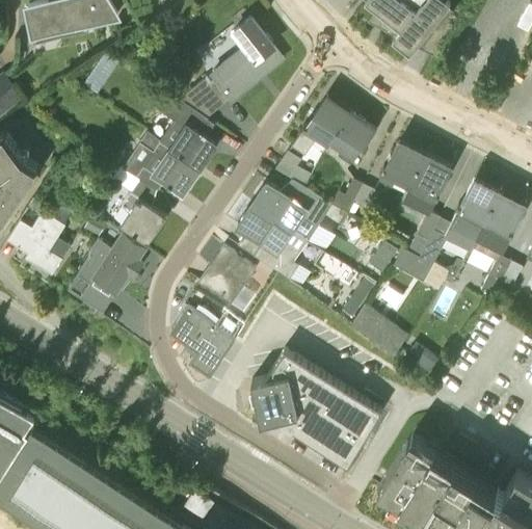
[(50,0),(28,4),(36,42),(89,31),(88,25),(120,19),(107,0),(50,0)]
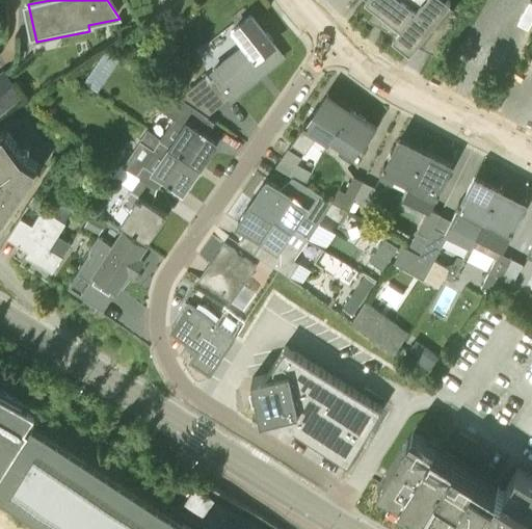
[(367,0),(365,2),(376,11),(368,21),(396,36),(393,41),(409,54),(416,47),(434,57),(456,15),(448,7),(450,5),(444,0),(367,0)]
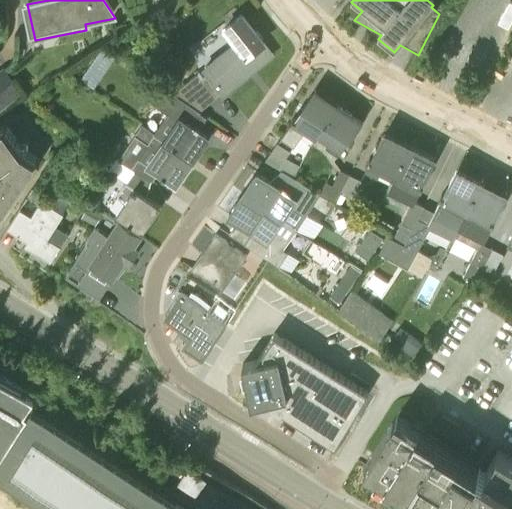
[(233,45),(203,68),(209,76),(206,78),(200,71),(171,93),(178,99),(201,114),(208,103),(221,92),(224,95),(272,57),(241,18),(223,32),(233,45)]
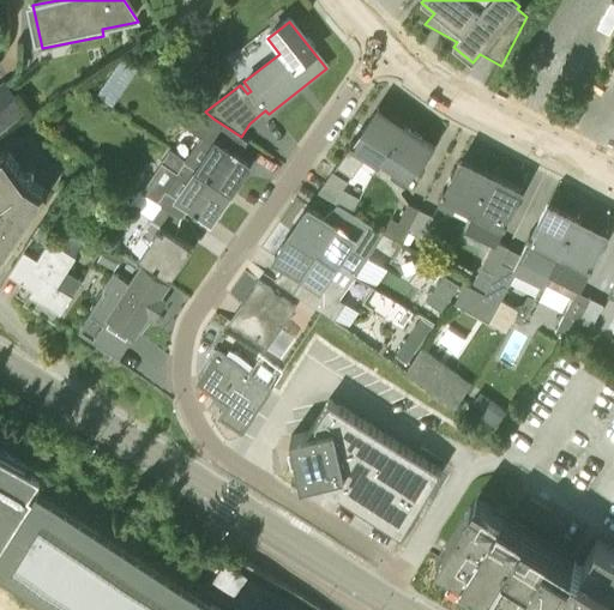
[(107,83),(96,97),(112,107),(121,92),(107,83)]
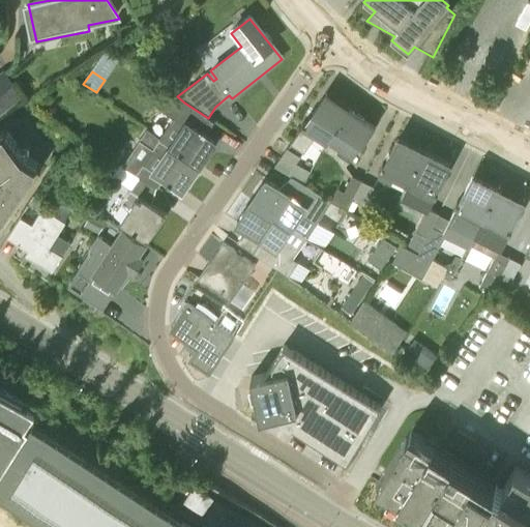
[(0,115),(21,99),(3,77),(0,79),(0,115)]
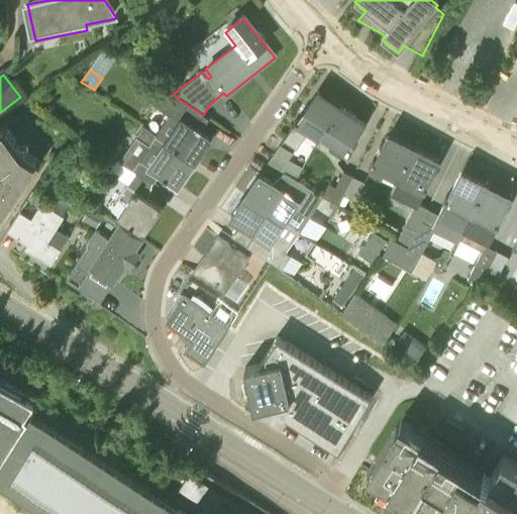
[(285,141),(296,149),(308,133),(319,141),(321,138),(321,137),(338,112),(316,96),(298,121),(296,120),(294,124),(296,125),(285,141)]
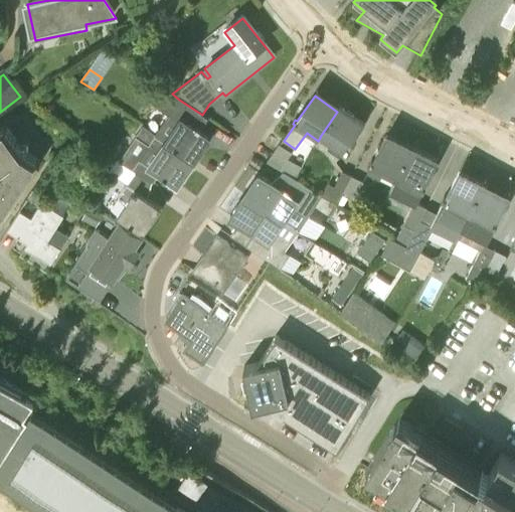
[(142,128),(193,163),(209,139),(199,133),(200,131),(194,126),(202,115),(179,100),(170,114),(179,120),(167,137),(160,132),(163,127),(150,118),(142,128)]
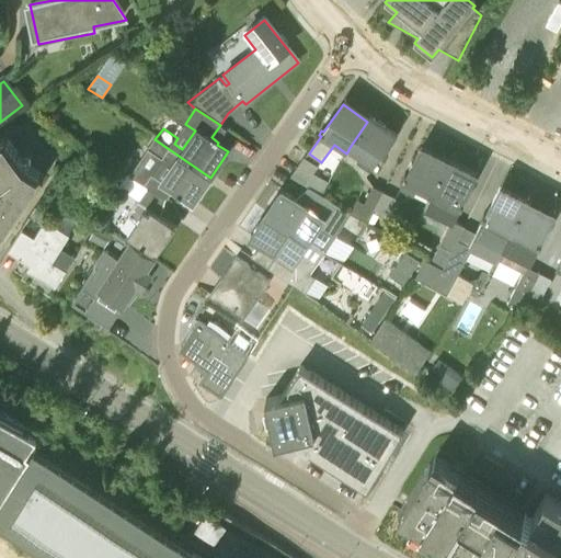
[(361,158),(357,164),(369,173),(396,136),(370,117),(367,122),(348,149),(348,150),(361,158)]
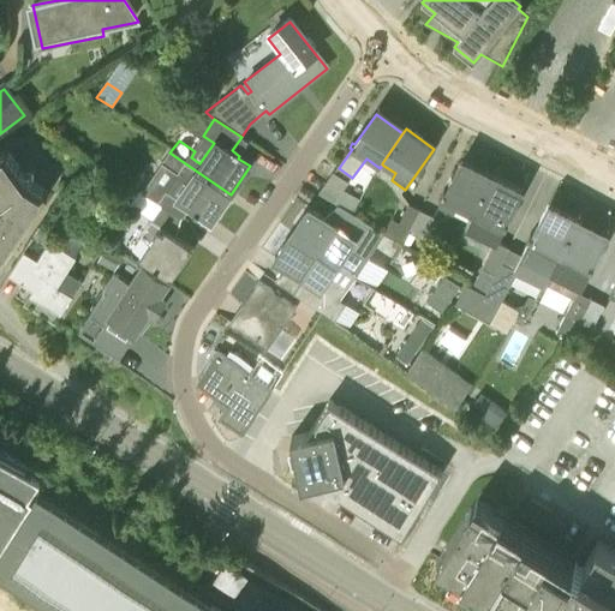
[(0,263),(47,195),(27,180),(6,151),(0,154),(0,263)]
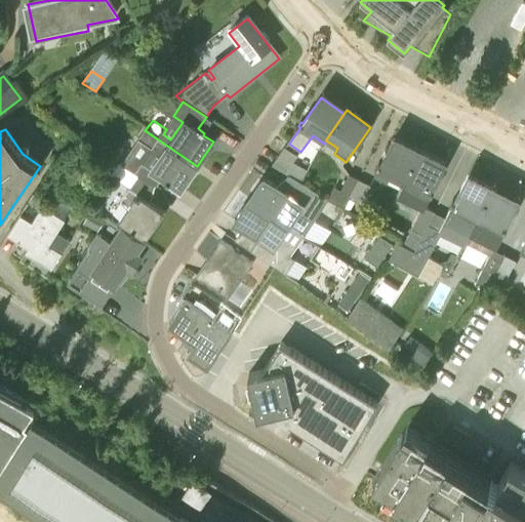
[(150,150),(134,172),(155,188),(162,177),(180,190),(197,166),(145,130),(137,141),(150,150)]
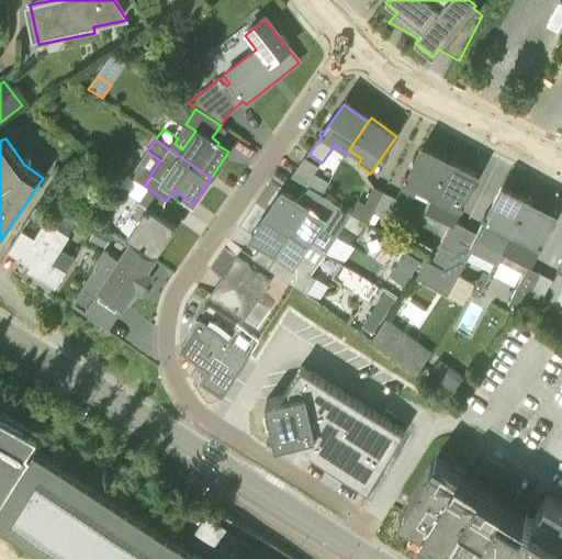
[(418,190),(431,197),(448,164),(422,149),(401,190),(415,198),(418,190)]
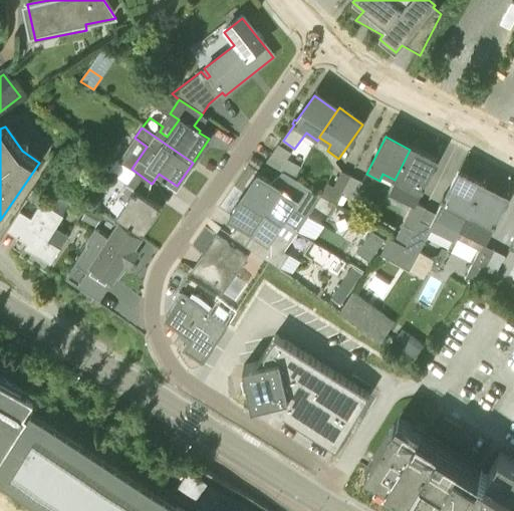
[(300,170),(292,164),(296,158),(279,146),(267,163),(284,175),(294,180),(300,170)]
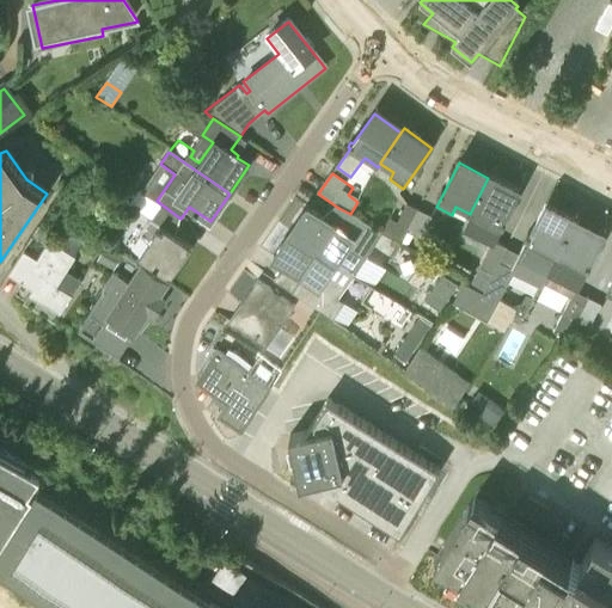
[(481,229),(496,238),(519,194),(488,178),(470,214),(484,222),(481,229)]
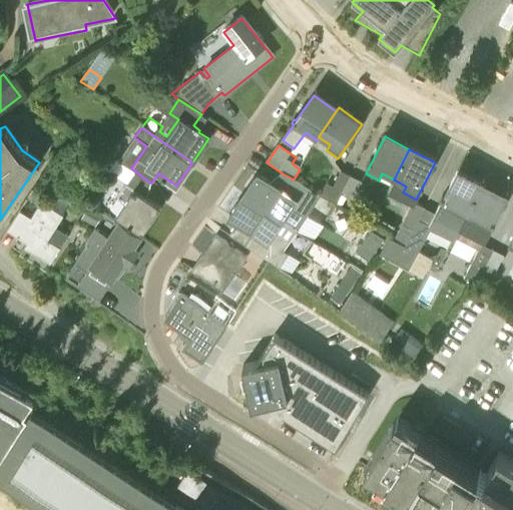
[(151,183),(131,168),(116,158),(110,167),(129,181),(118,198),(124,203),(116,216),(142,234),(160,208),(142,196),(151,183)]
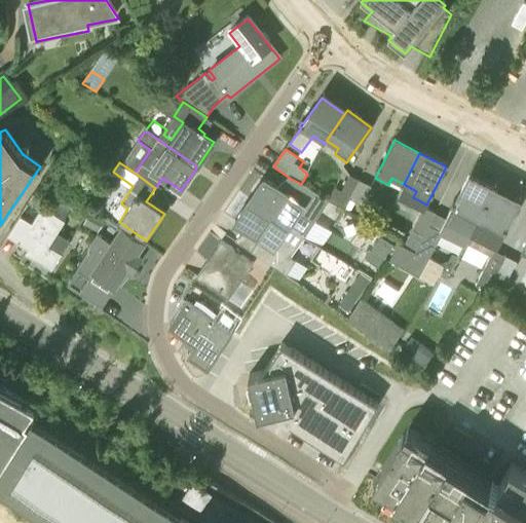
[(345,211),(349,200),(360,181),(349,176),(341,192),(336,189),(329,201),(345,211)]
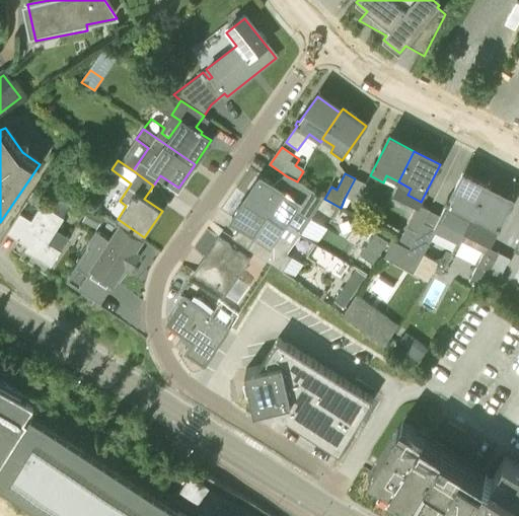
[(488,188),(462,174),(435,227),(460,240),(488,188)]
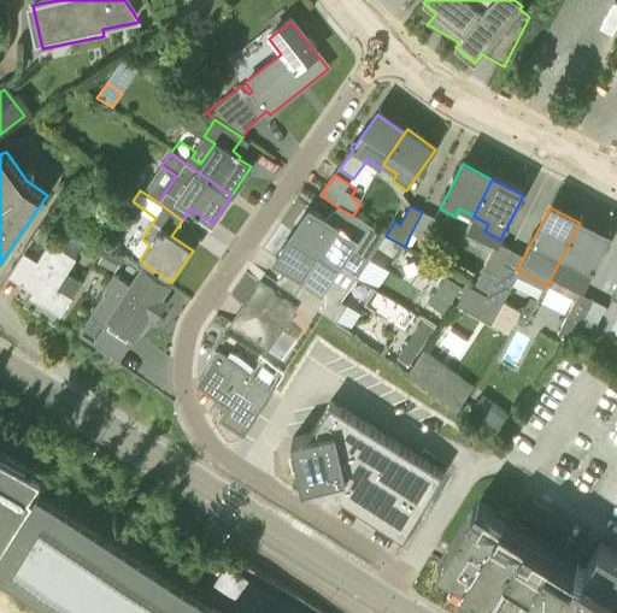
[(357,278),(386,236),(353,216),(341,210),(330,224),(310,211),(293,236),(334,265),(357,278)]
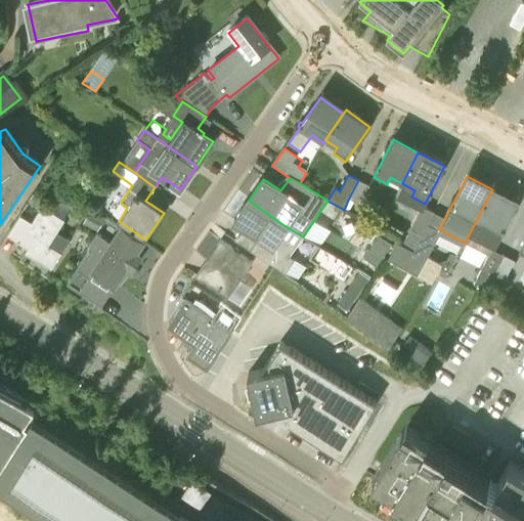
[(358,180),(348,200),(359,206),(369,187),(358,180)]
